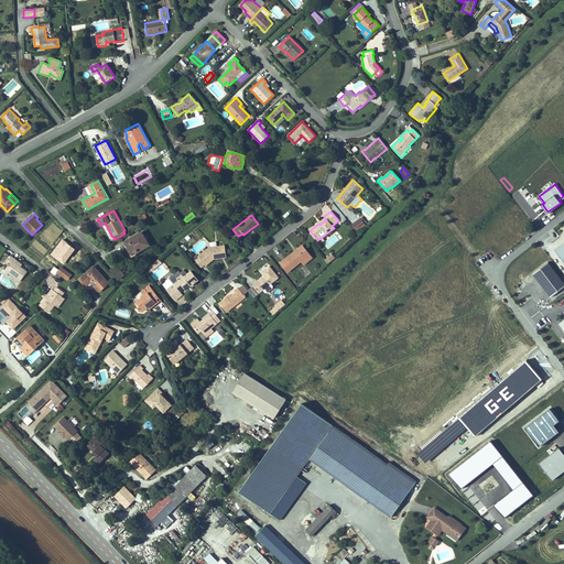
[(366,225),(364,223),(366,221),(362,217),(360,218),(351,225),(357,231),(366,225)]
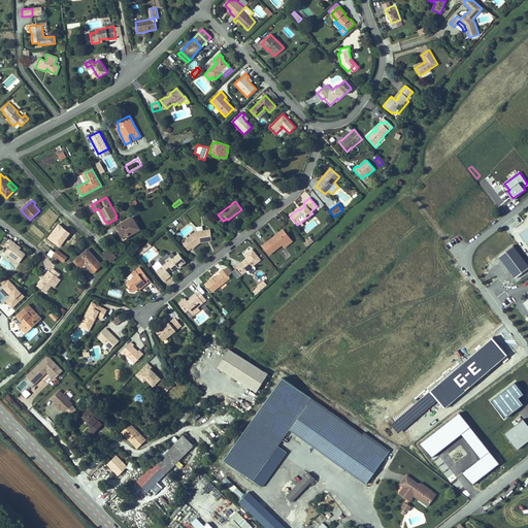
[(140,229),(133,217),(117,226),(123,236),(132,231),(133,233),(140,229)]
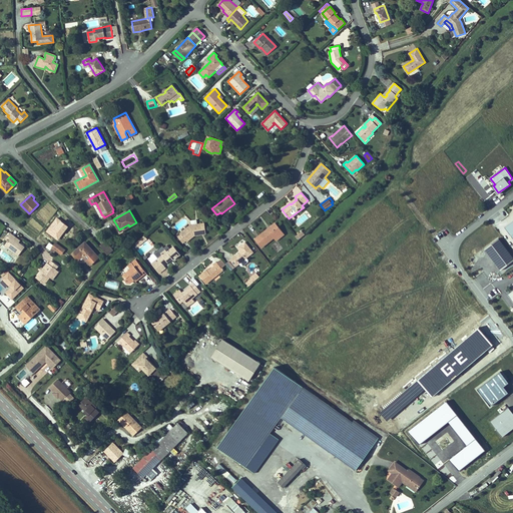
[(298,226),(312,216),(307,210),(294,220),(298,226)]
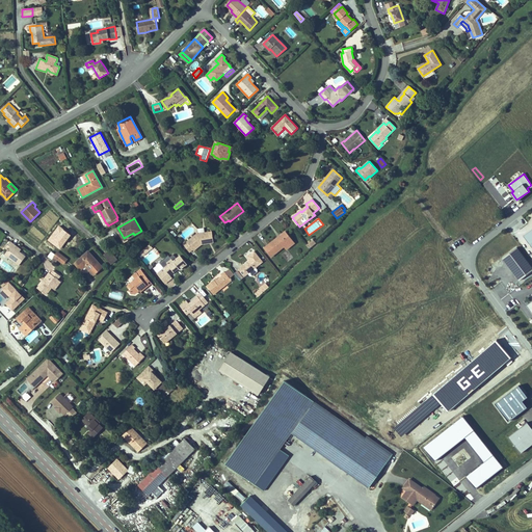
[(285,231),(264,247),(271,257),(285,246),(292,240),(285,231)]
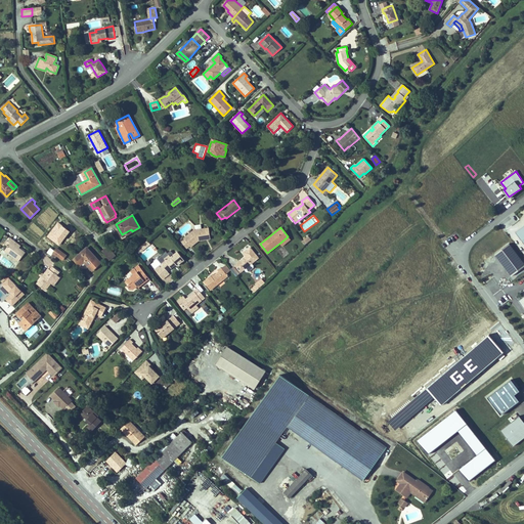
[(199,238),(208,237),(207,228),(193,230),(184,238),(183,237),(180,239),(182,242),(181,242),(186,249),(189,246),(190,247),(199,241),(198,239),(199,238)]
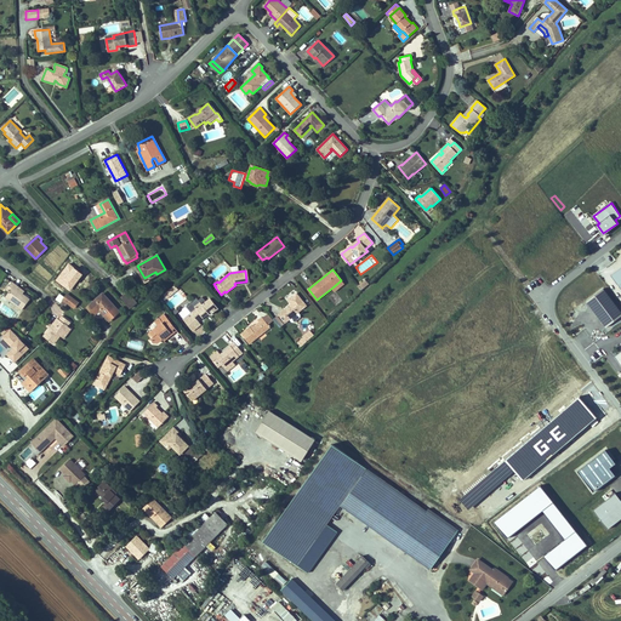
[(249,283),(248,271),(245,271),(246,281),(235,283),(234,284),(235,285),(249,283)]
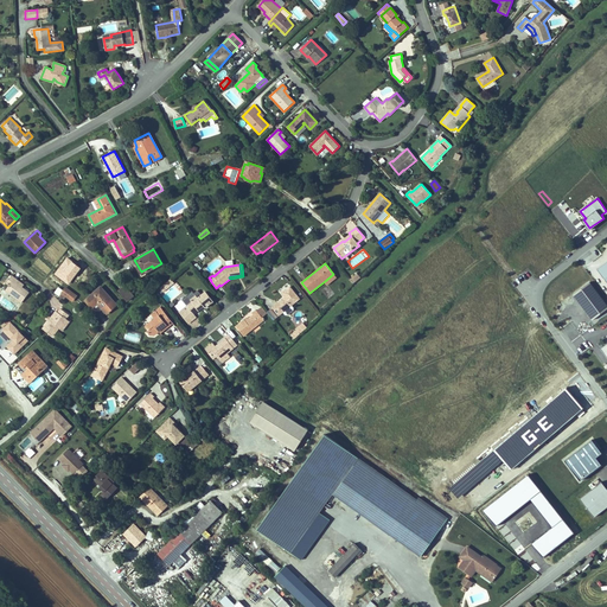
[(521,273),(517,275),(525,285),(528,282),(521,273)]
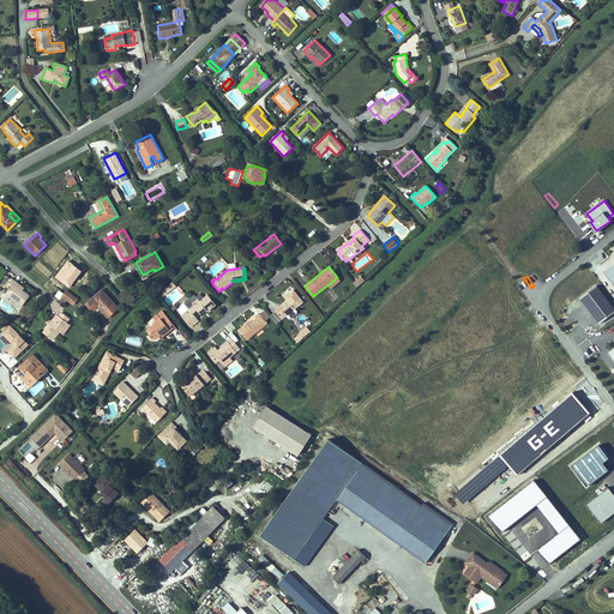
[(331,288),(339,281),(337,277),(329,284),(331,288)]
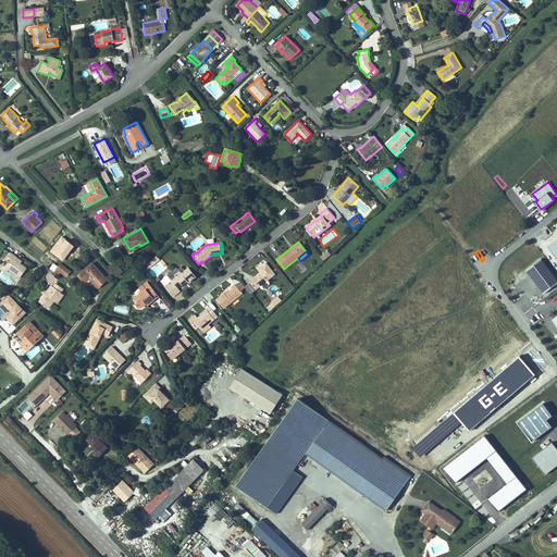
[(331,255),(327,251),(321,257),(323,260),(331,255)]
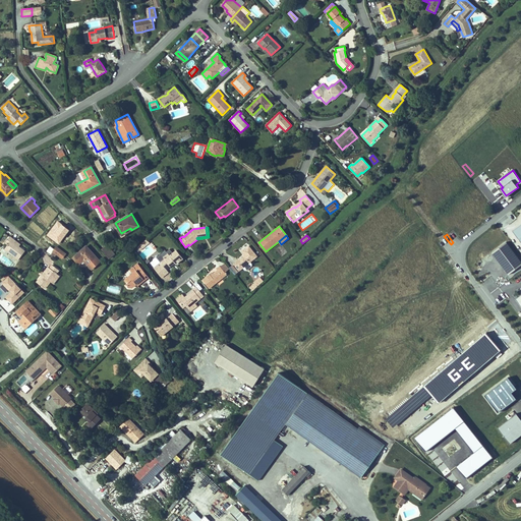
[(18,261),(25,251),(18,246),(14,243),(15,241),(10,236),(5,242),(8,244),(4,249),(18,261)]
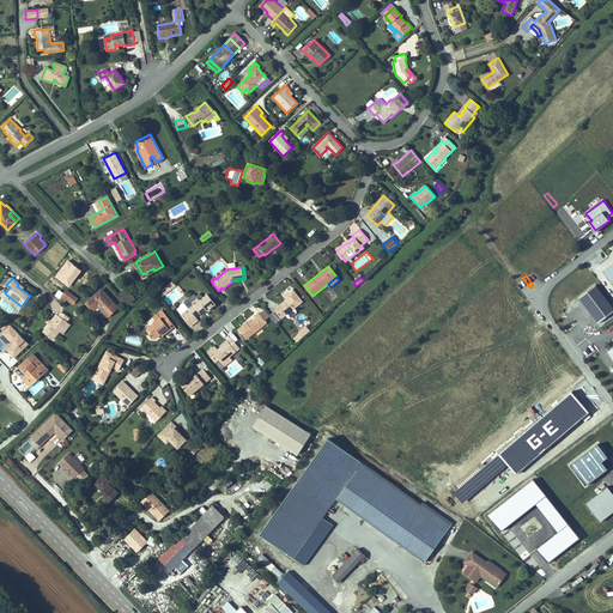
[(612,311),(612,307),(596,285),(580,298),(599,323),(612,311)]
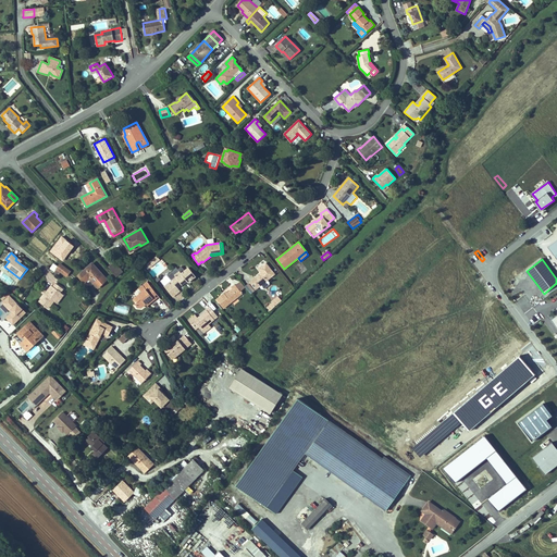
[(122,272),(114,262),(109,267),(116,276),(122,272)]
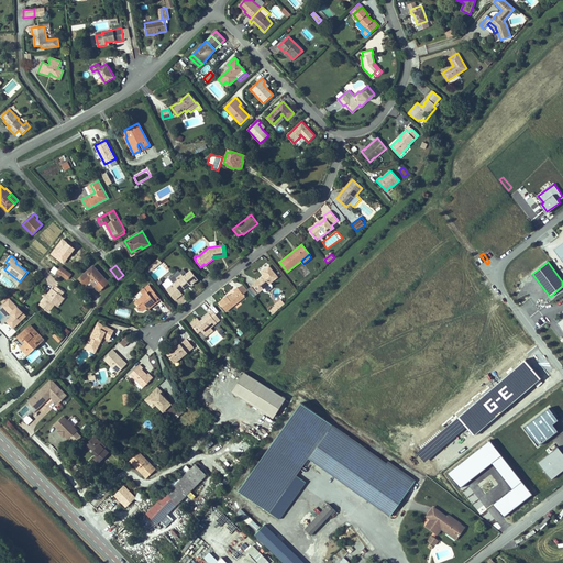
[(109,283),(94,266),(79,279),(84,284),(89,278),(91,280),(90,280),(100,290),(109,283)]
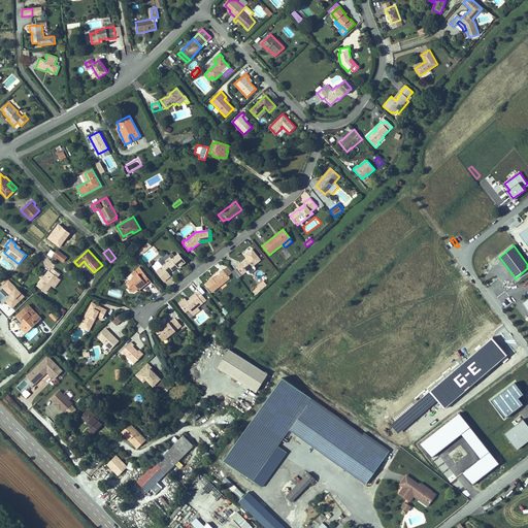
[(254,265),(261,260),(252,250),(245,255),(248,259),(237,267),(242,274),(246,271),(249,273),(250,273),(255,270),(255,268),(254,265)]
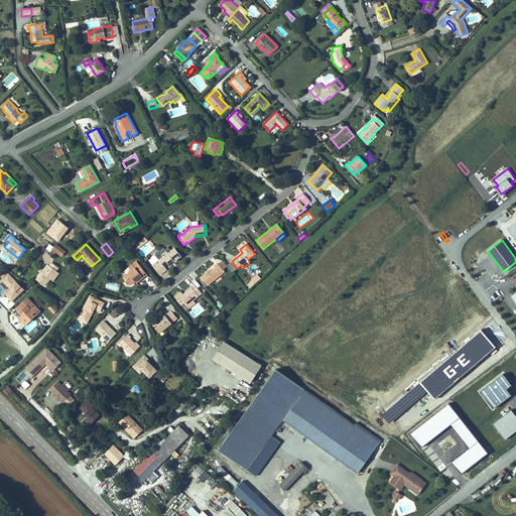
[(65,251),(55,245),(52,249),(55,251),(61,256),(65,251)]
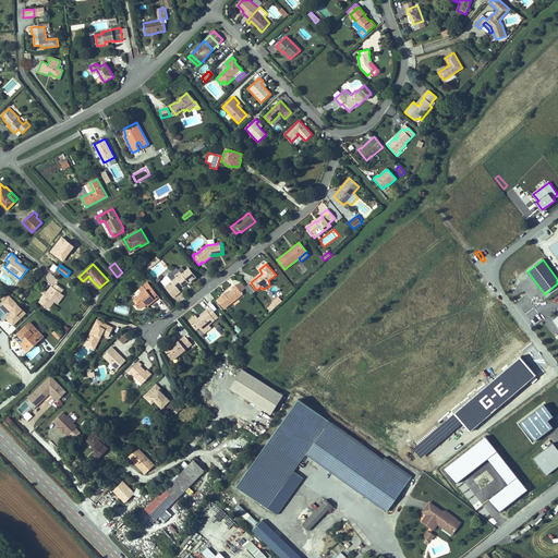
[(189,282),(196,277),(190,268),(185,271),(182,267),(179,269),(177,267),(167,276),(172,281),(169,283),(165,287),(173,298),(181,291),(178,289),(183,284),(182,283),(186,280),(187,281),(189,282)]
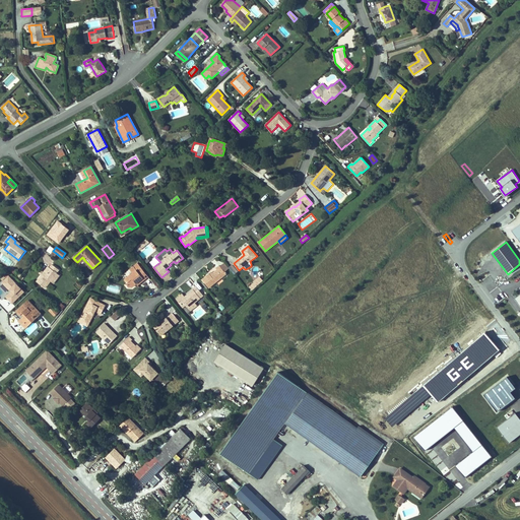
[(143,278),(141,275),(145,272),(137,263),(133,266),(136,270),(132,273),(124,279),(127,282),(126,283),(128,286),(130,284),(132,287),(136,283),(143,278)]
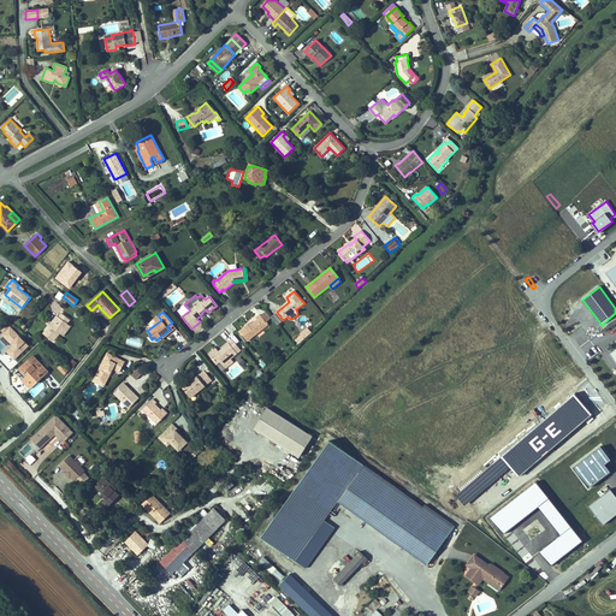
[(67,324),(70,319),(61,313),(59,317),(57,315),(52,323),(49,326),(43,333),(53,342),(60,333),(67,324)]
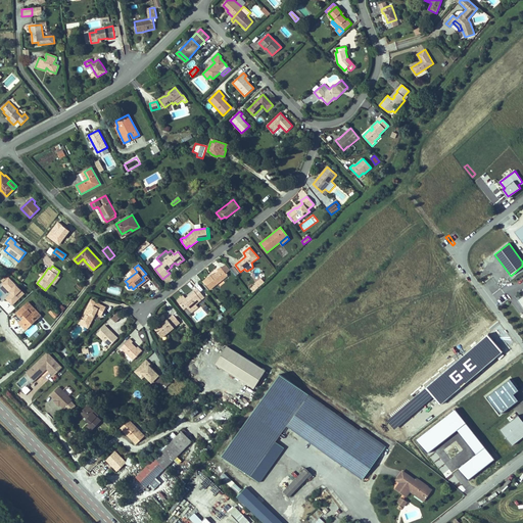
[(210,289),(228,276),(221,267),(218,270),(219,271),(211,276),(210,275),(203,281),(210,289)]
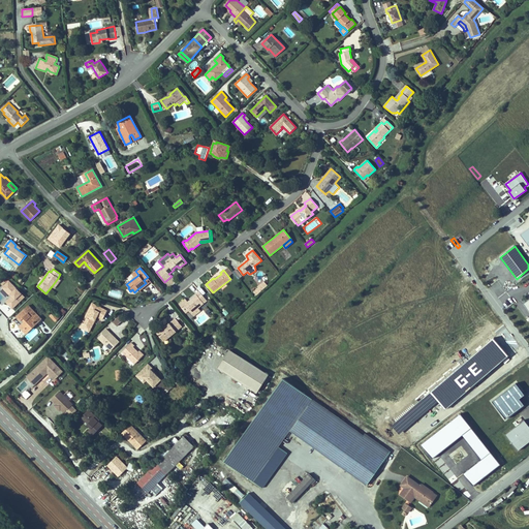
[(151,281),(148,277),(144,280),(146,283),(138,288),(139,290),(151,281)]
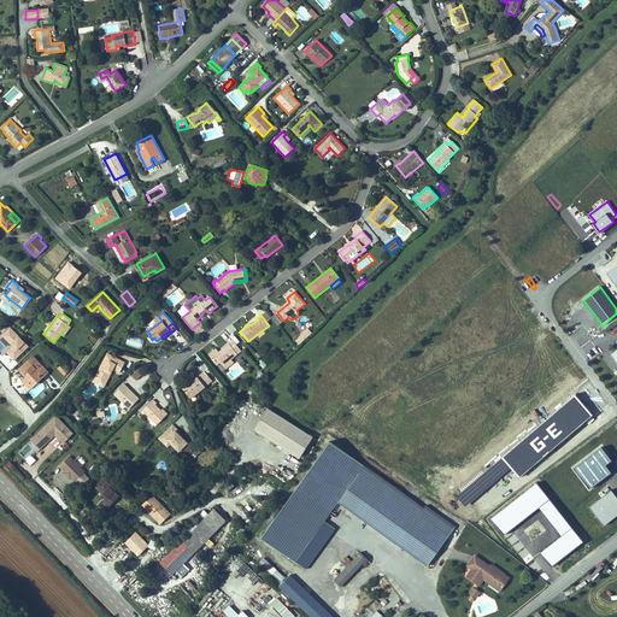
[(64,336),(71,327),(68,324),(60,334),(64,336)]
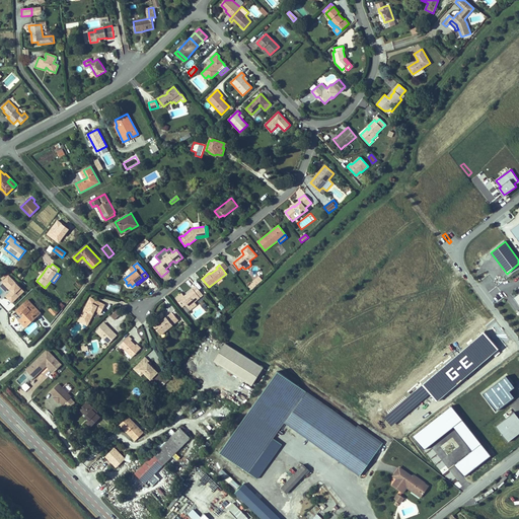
[(24,291),(8,275),(5,278),(2,276),(0,277),(0,301),(2,303),(6,298),(12,304),(24,291)]
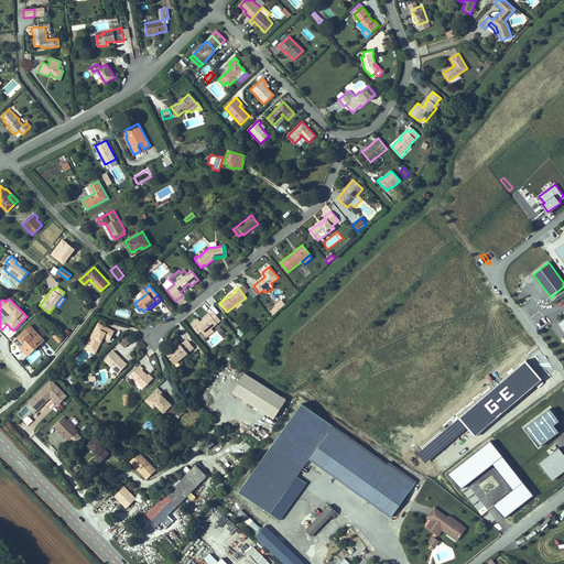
[(163,303),(170,312),(174,308),(166,300),(163,303)]
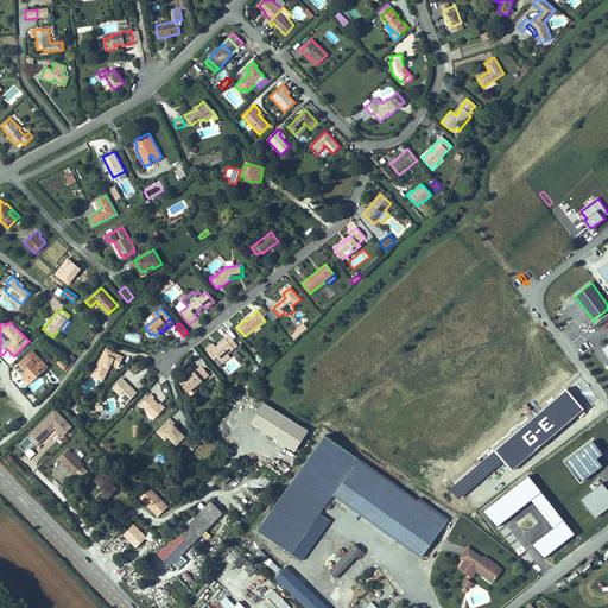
[(304,324),(297,330),(297,331),(301,335),(308,328),(304,324)]
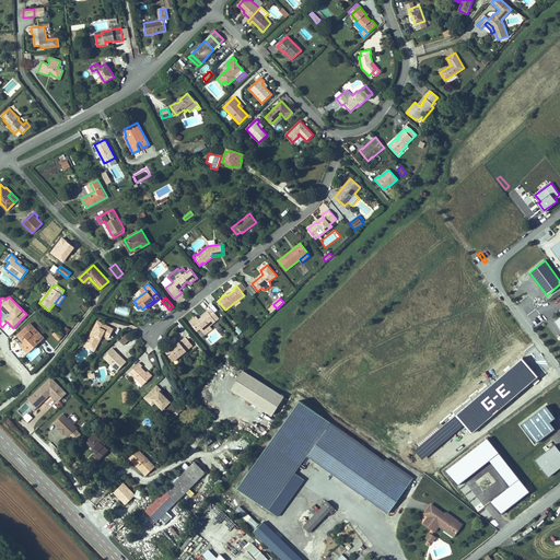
[(200,329),(202,331),(209,326),(219,318),(211,308),(207,311),(208,312),(199,319),(196,316),(189,322),(197,331),(200,329)]
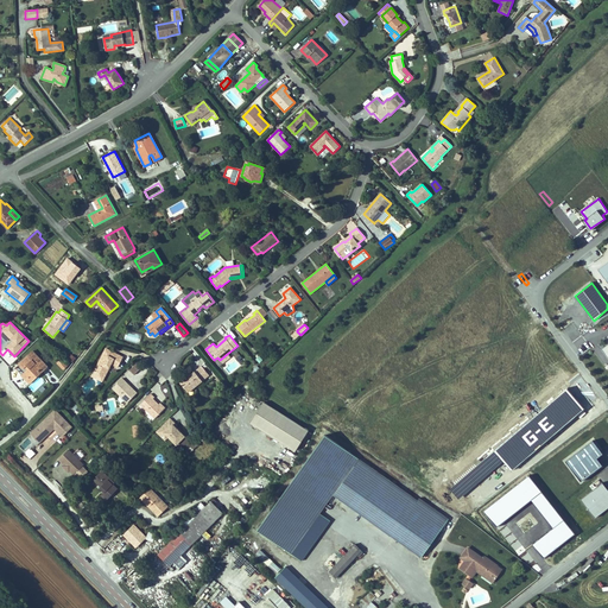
[(107,367),(109,362),(112,363),(118,367),(124,358),(106,348),(95,371),(99,373),(96,378),(102,381),(109,368),(107,367)]
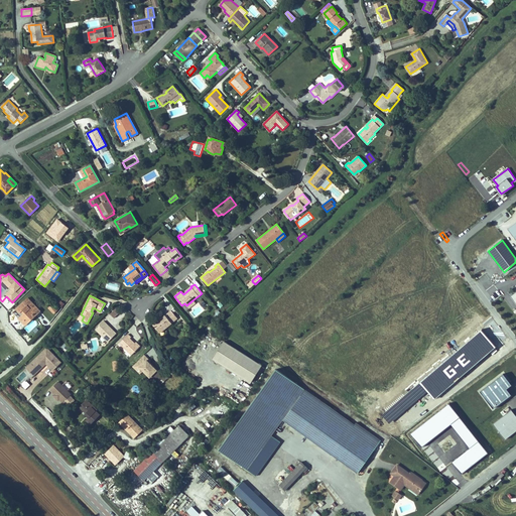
[(40,311),(27,297),(16,308),(19,312),(21,311),(23,313),(18,318),(25,326),(40,311)]
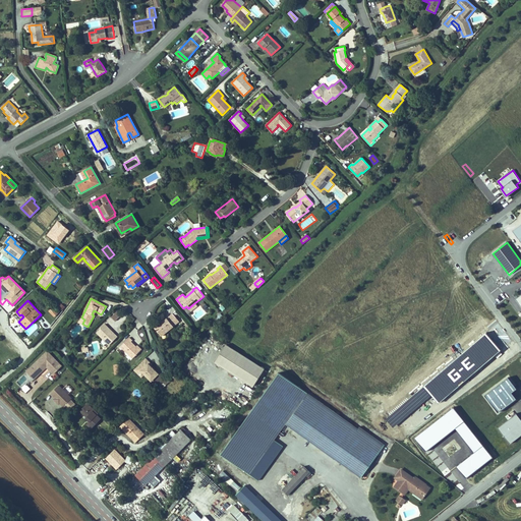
[(194,303),(188,308),(190,311),(197,306),(194,303)]
